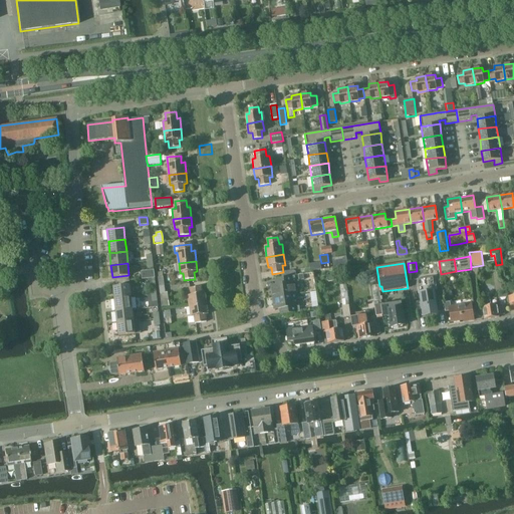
[(143,279),(149,279),(150,282),(156,282),(154,270),(148,271),(142,272),(143,279)]
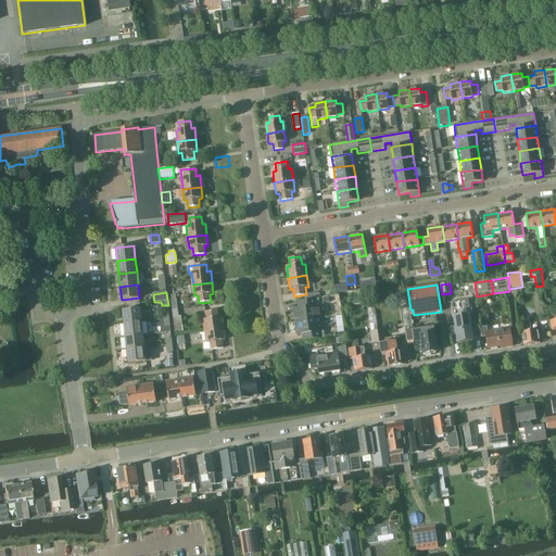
[(324,294),(325,301),(333,301),(333,313),(341,313),(340,294),(324,294)]
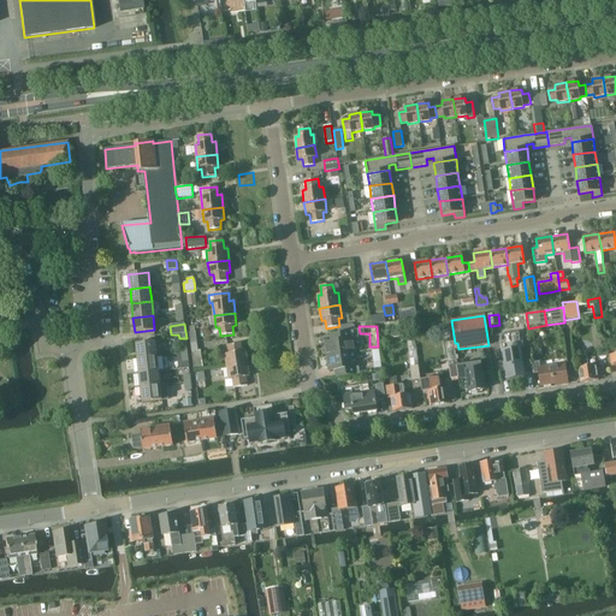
[(326,354),(327,355),(327,357),(355,353),(353,339),(355,339),(354,331),(330,335),(331,343),(325,343),(326,348),(325,349),(326,354)]
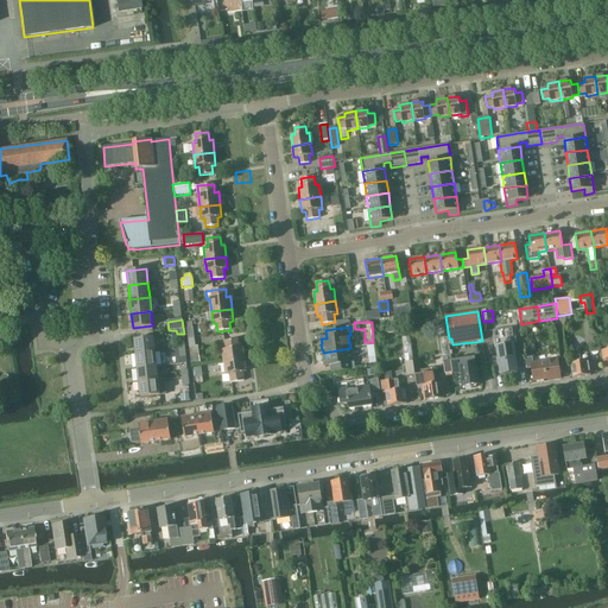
[(493,330),(498,356),(500,375),(519,372),(512,328),(493,330)]
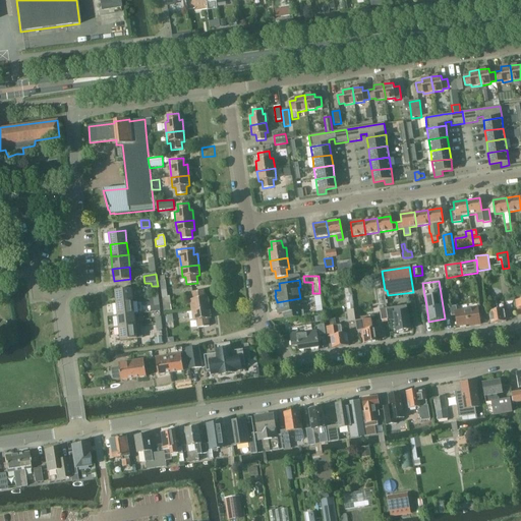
[(115,291),(116,303),(133,301),(131,289),(115,291)]
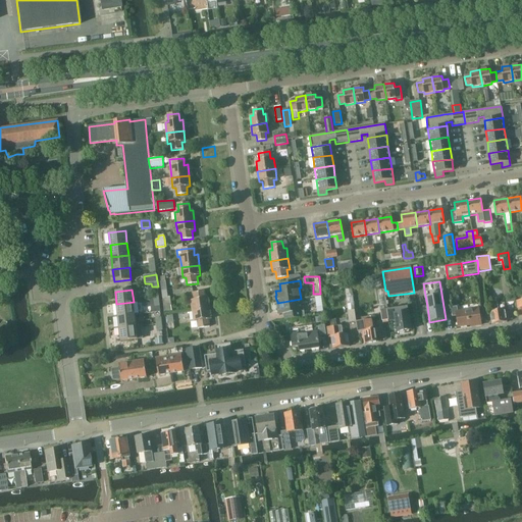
[(191,301),(193,311),(210,309),(208,298),(206,299),(204,292),(193,293),(194,300),(191,301)]
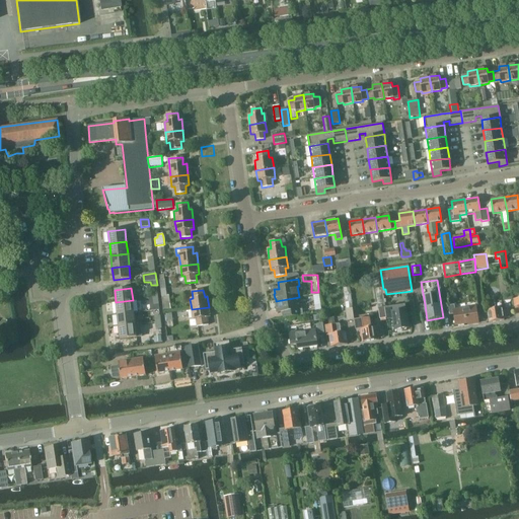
[(171,309),(169,295),(166,295),(161,296),(163,310),(171,309)]
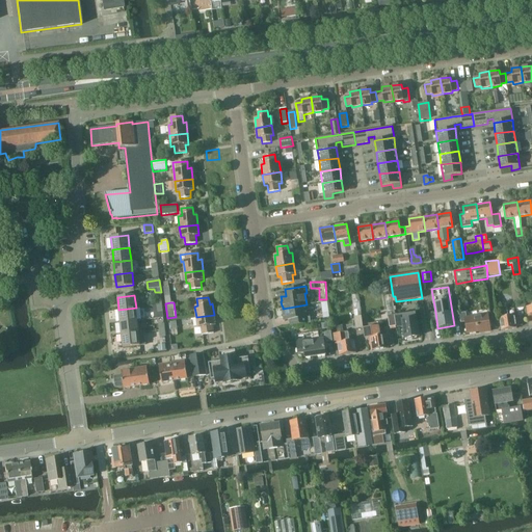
[(310,316),(308,316),(307,304),(283,309),(284,311),(283,312),(283,316),(284,317),(285,320),(289,320),(290,326),(292,326),(311,323),(310,316)]
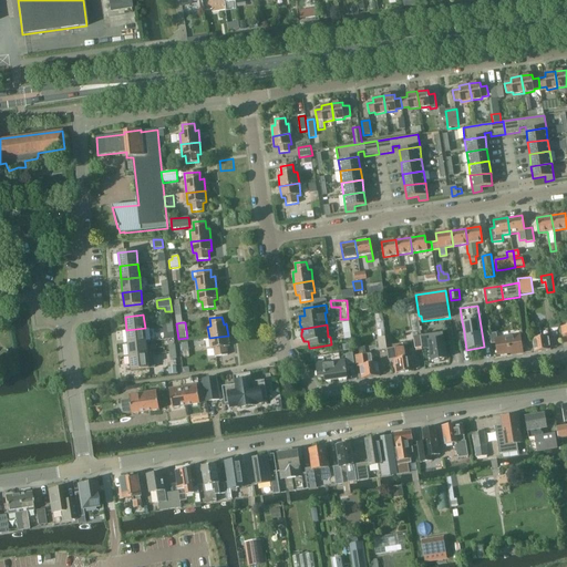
[(146,341),(145,328),(126,330),(127,342),(146,341)]
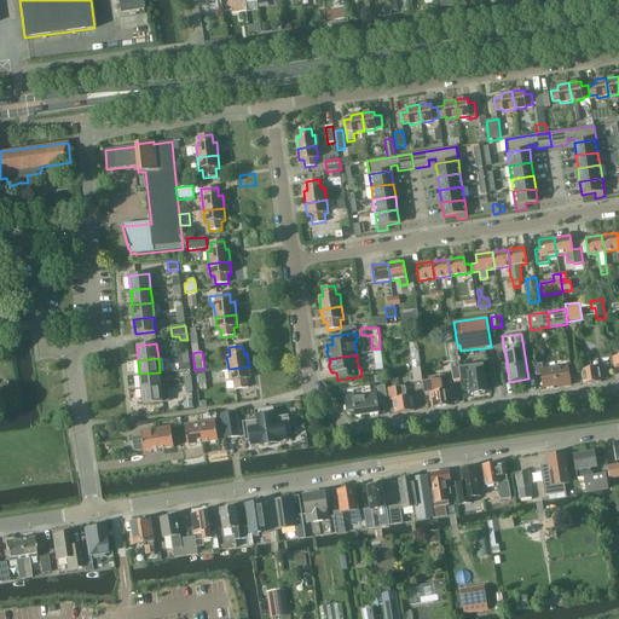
[(590,359),(580,360),(582,371),(580,371),(583,386),(601,382),(600,381),(607,380),(605,369),(599,370),(599,368),(591,369),(590,359)]
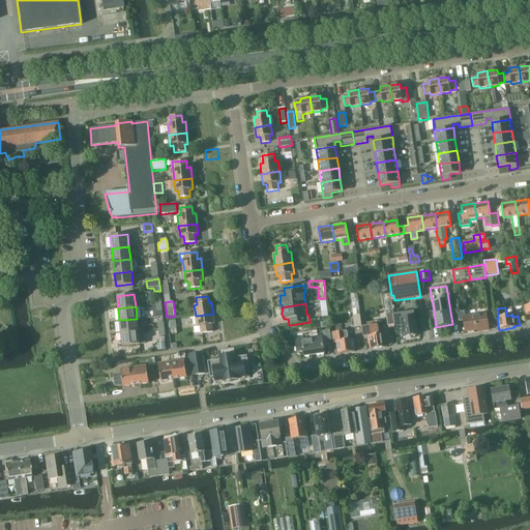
[(465,316),(464,312),(458,313),(460,322),(464,321),(465,332),(489,328),(486,313),(465,316)]
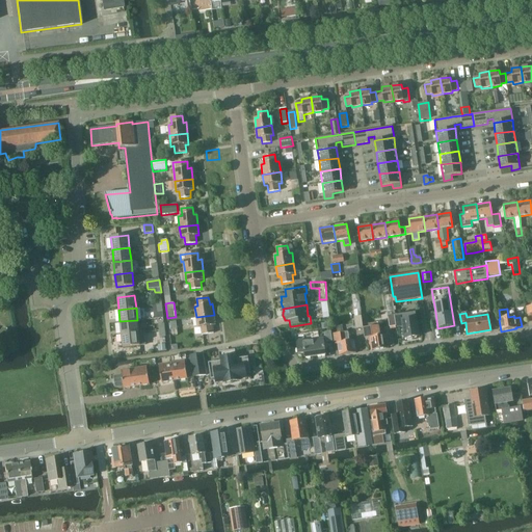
[(202,327),(203,335),(214,334),(213,326),(215,325),(214,315),(196,317),(197,328),(202,327)]
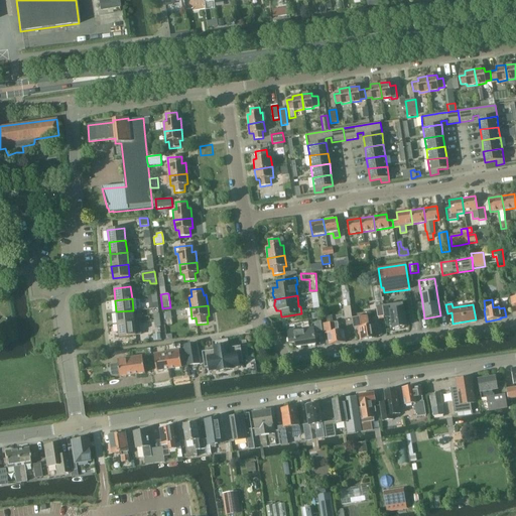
[(389,307),(382,308),(384,316),(384,319),(390,318),(392,329),(393,328),(394,330),(399,329),(399,328),(406,327),(403,308),(403,305),(389,307)]
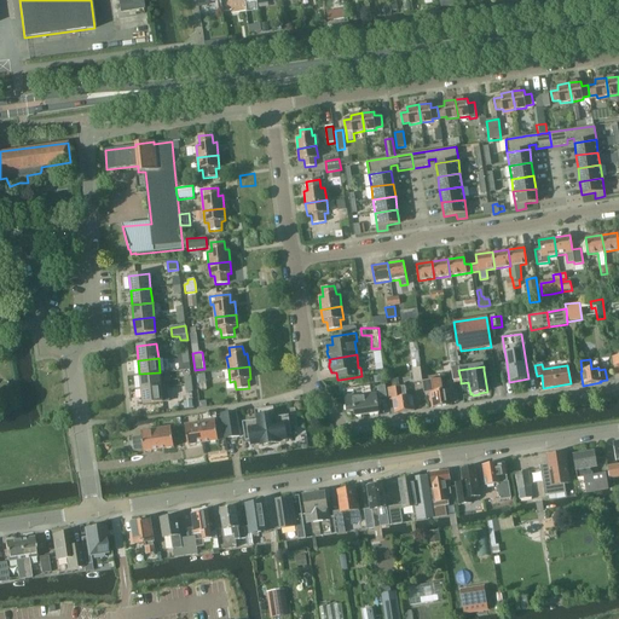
[(416,383),(423,382),(423,379),(422,369),(414,370),(416,383)]
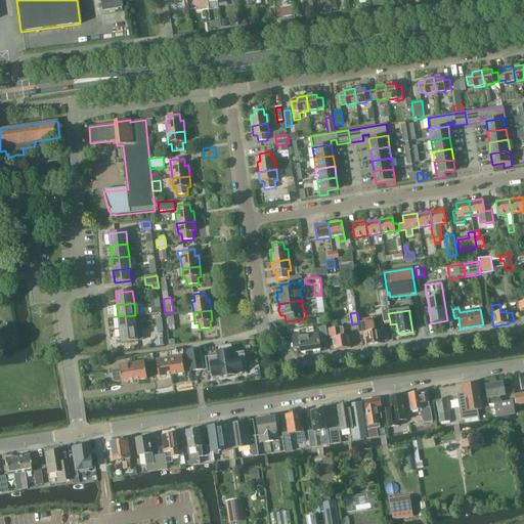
[(120,329),(136,328),(135,315),(118,316),(120,329)]
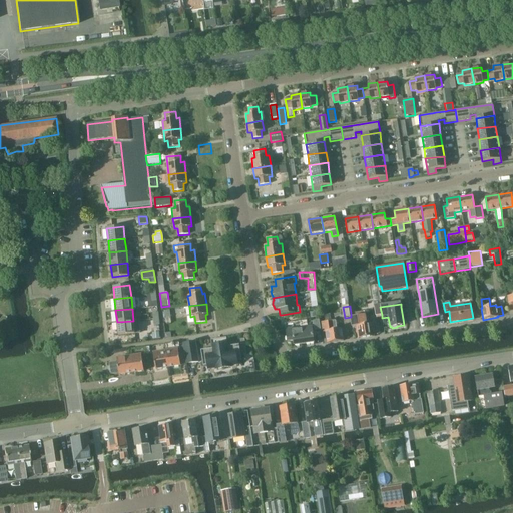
[(351,317),(350,317),(351,327),(356,326),(358,338),(374,336),(374,335),(379,334),(377,323),(372,324),(372,323),(366,324),(365,315),(365,312),(351,314),(351,317)]
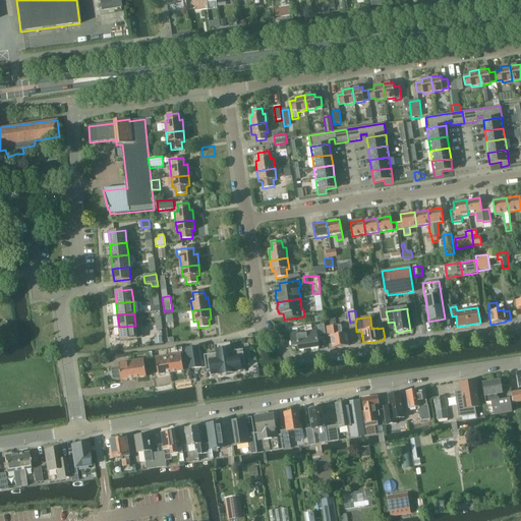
[(328,327),(326,327),(328,337),(330,337),(332,348),(348,346),(348,344),(353,343),(352,335),(347,335),(346,334),(341,334),(340,325),(336,326),(335,319),(327,321),(328,327)]
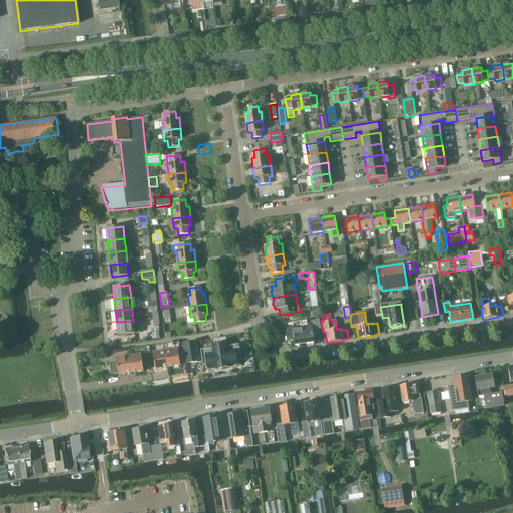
[(133,321),(117,322),(118,335),(140,333),(139,321),(133,321)]
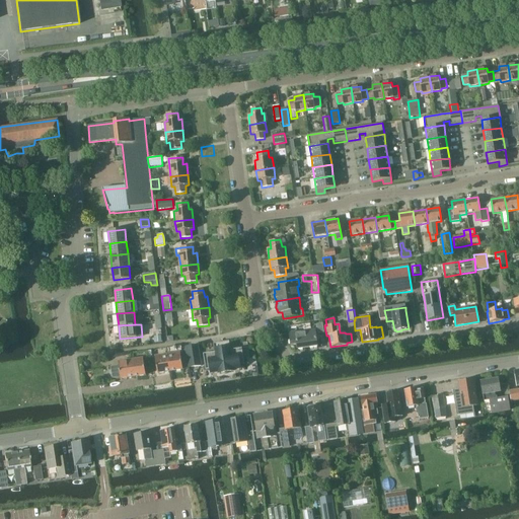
[(317,347),(315,330),(311,330),(310,324),(294,326),(289,327),(289,334),(291,346),(297,345),(298,350),(317,347)]
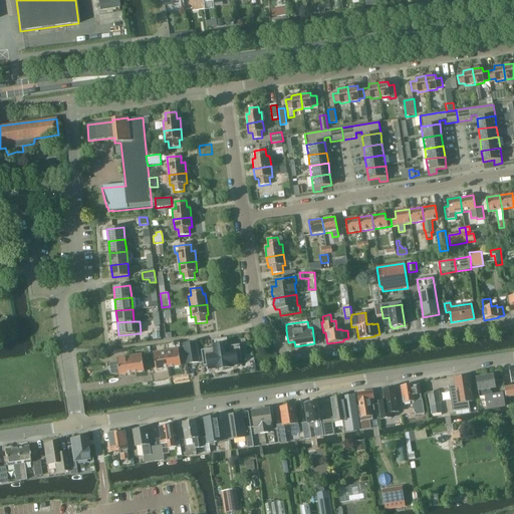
[(227,337),(220,339),(224,368),(232,367),(232,366),(239,365),(238,361),(242,360),(240,345),(229,346),(227,337)]
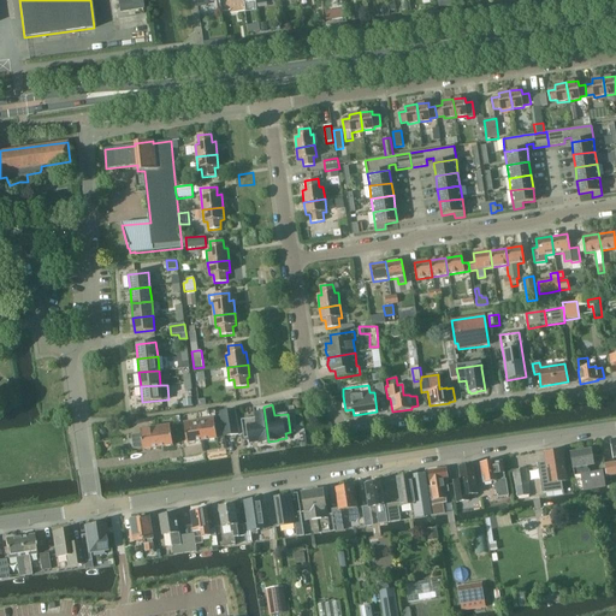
[(268,442),(264,407),(254,408),(255,419),(242,420),(244,439),(249,438),(250,443),(259,442),(259,443),(268,442)]
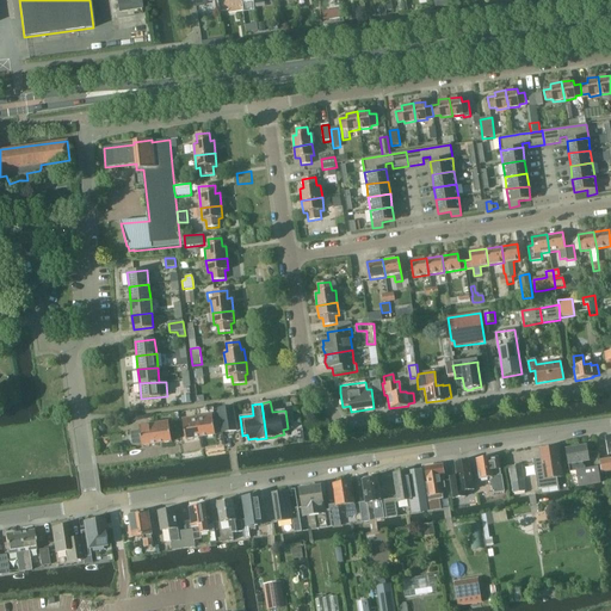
[(233,407),(220,409),(222,433),(236,431),(233,407)]
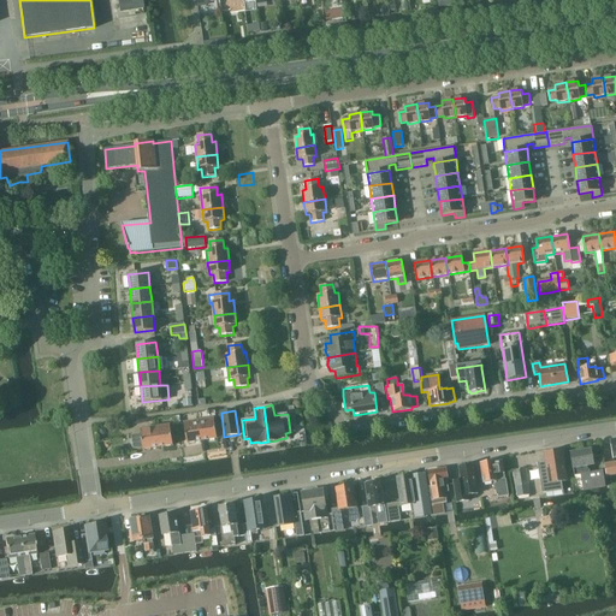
[(195,421),(184,424),(188,444),(202,442),(200,421),(199,414),(194,414),(195,421)]
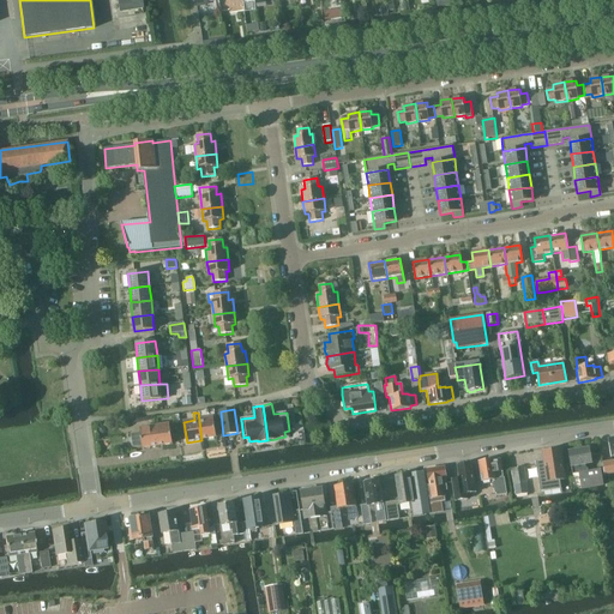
[(211,419),(199,420),(202,440),(211,439),(217,438),(214,417),(211,419)]
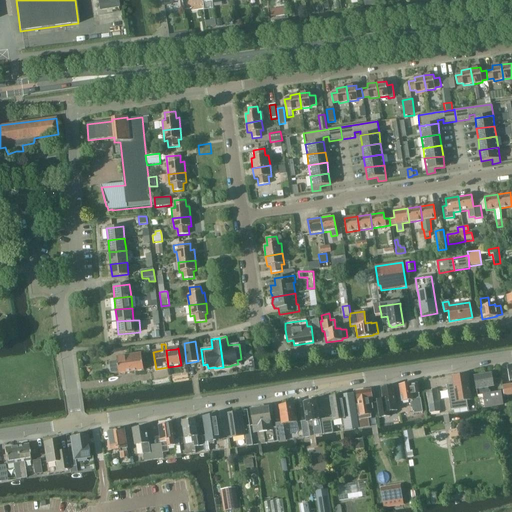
[(142,354),(129,355),(132,372),(144,371),(142,354)]
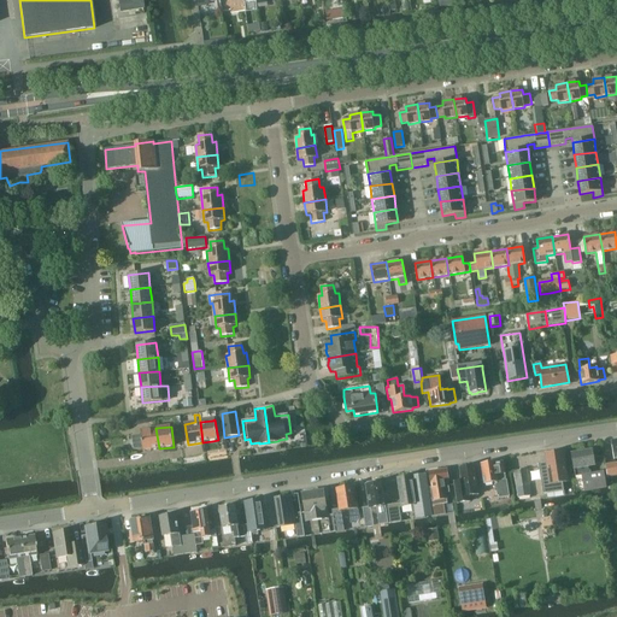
[(144,448),(144,451),(159,448),(156,428),(141,430),(141,436),(133,438),(134,450),(144,448)]
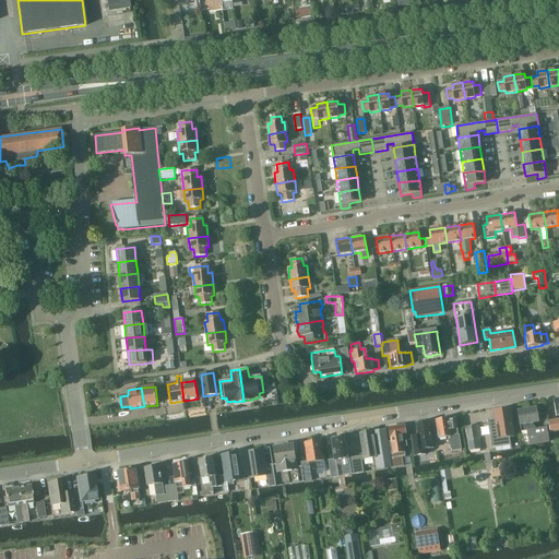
[(527,431),(530,445),(549,441),(547,428),(535,429),(535,424),(539,423),(536,408),(518,412),(522,432),(527,431)]
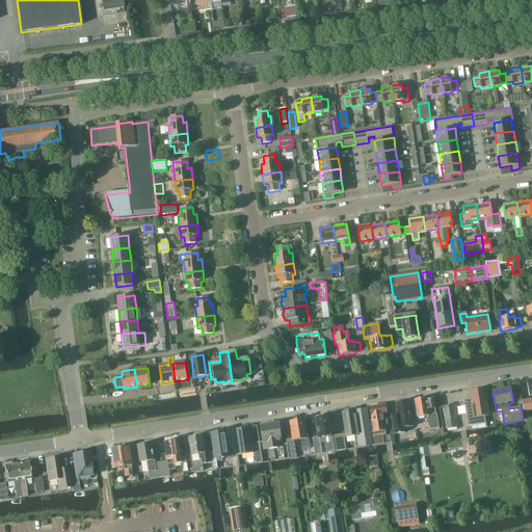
[(486,423),(485,416),(490,416),(486,390),(471,392),(472,399),(466,400),(470,426),(486,423)]
